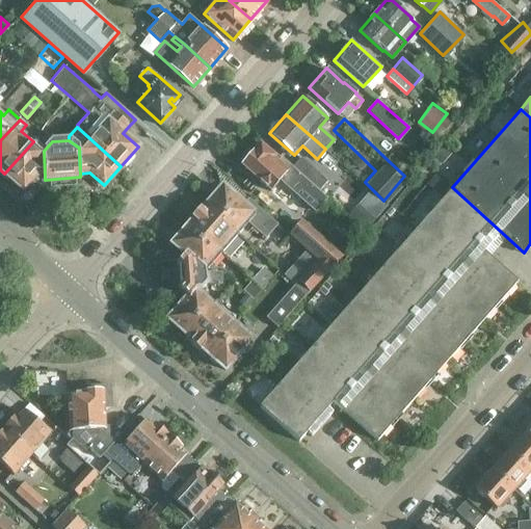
[(33,141),(4,174),(23,191),(36,177),(45,176),(44,151),(33,141)]
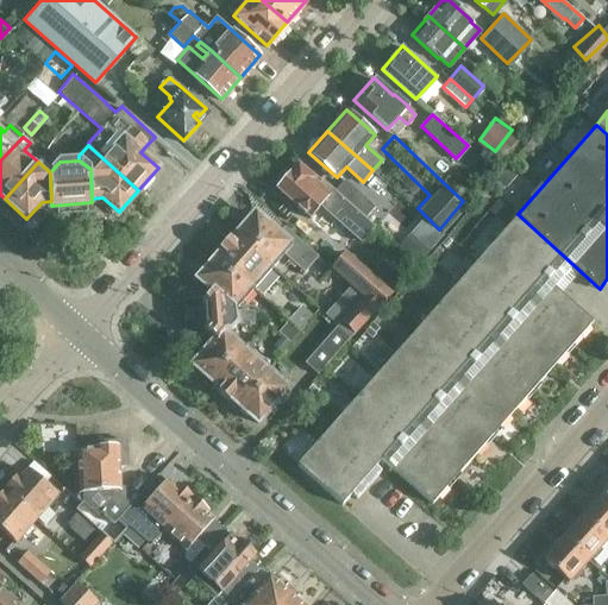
[(298,164),(288,175),(287,172),(283,174),(276,180),(277,183),(279,186),(277,188),(309,216),(320,205),(361,240),(374,225),(363,216),(373,206),(344,181),(336,190),(321,178),(318,182),(298,164)]
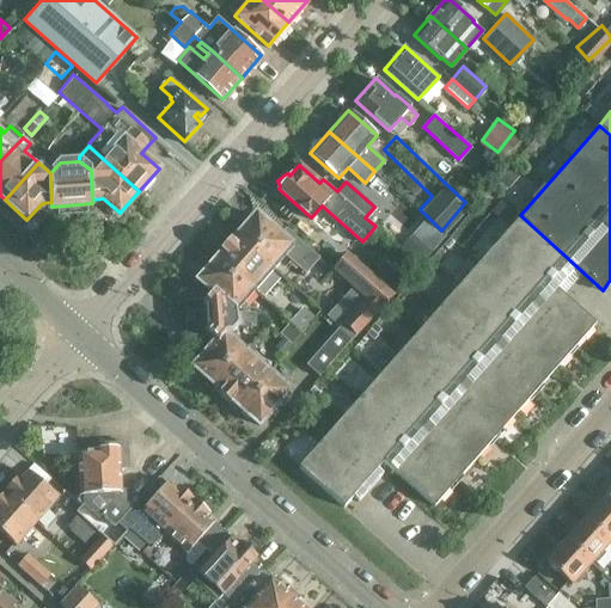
[(256,213),(236,235),(272,266),(283,253),(305,272),(319,257),(286,226),(279,233),(256,213)]
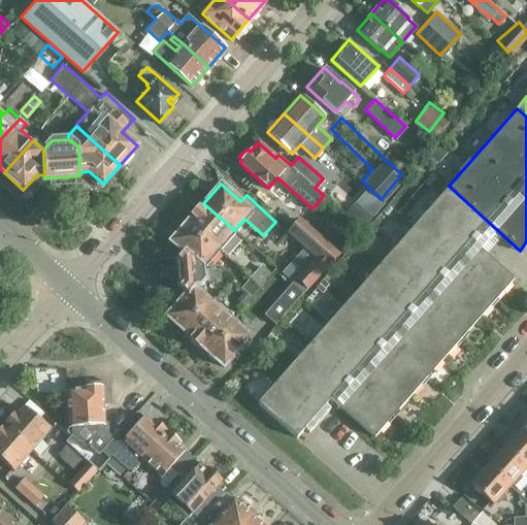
[(373,435),(513,279),(480,249),(496,229),(449,186),(257,402),(296,436),(304,427),(308,431),(330,407),(325,403),(330,397),(373,435)]
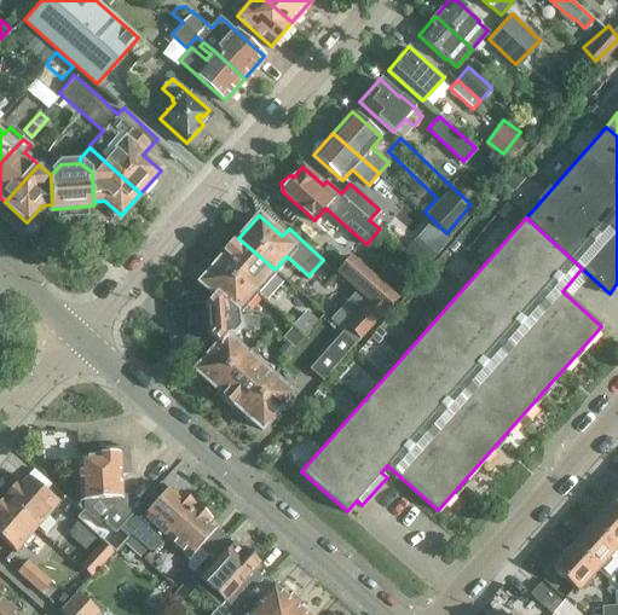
[(275,270),(238,238),(219,260),(255,291),(275,270)]
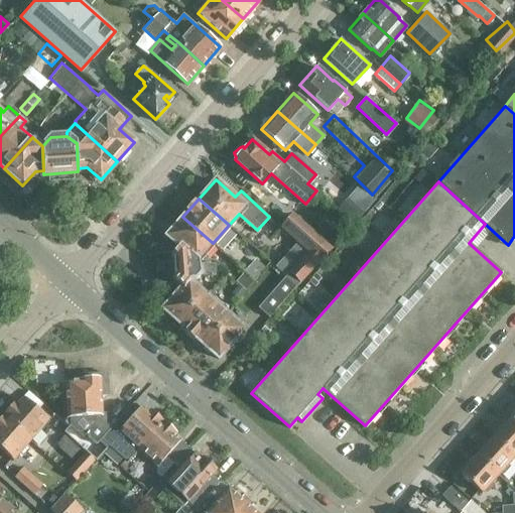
[(330,248),(292,214),(281,226),(307,251),(289,271),(299,281),(330,248)]
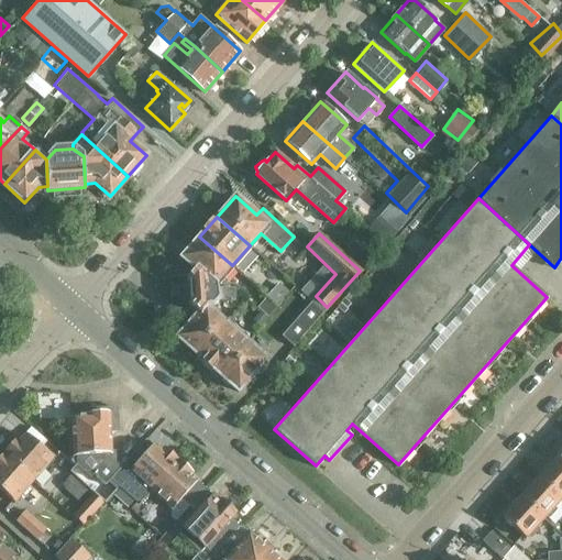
[(232,265),(199,237),(182,256),(195,268),(216,285),(232,265)]
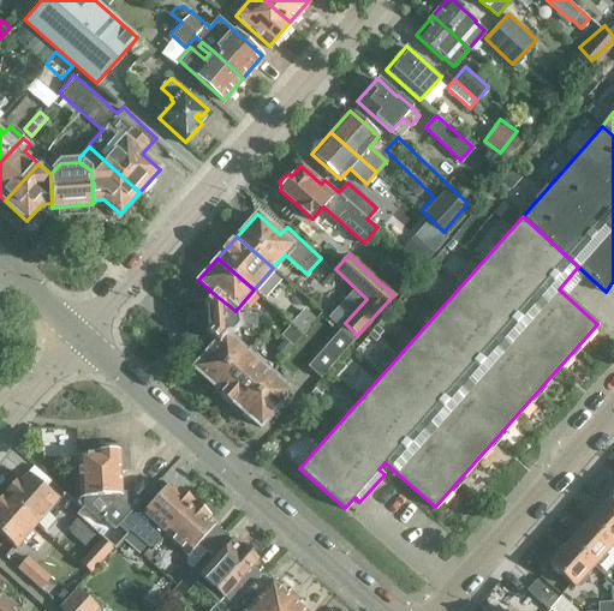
[(209,335),(216,342),(224,334),(231,334),(238,325),(256,325),(257,312),(236,312),(236,311),(213,293),(208,299),(184,301),(186,336),(209,335)]
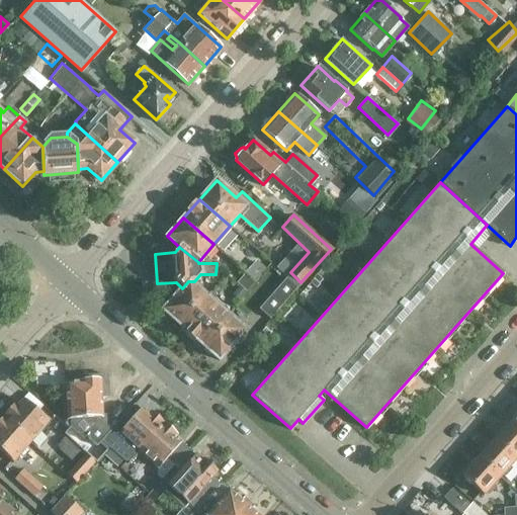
[(255,258),(244,270),(248,273),(254,278),(264,267),(255,258)]
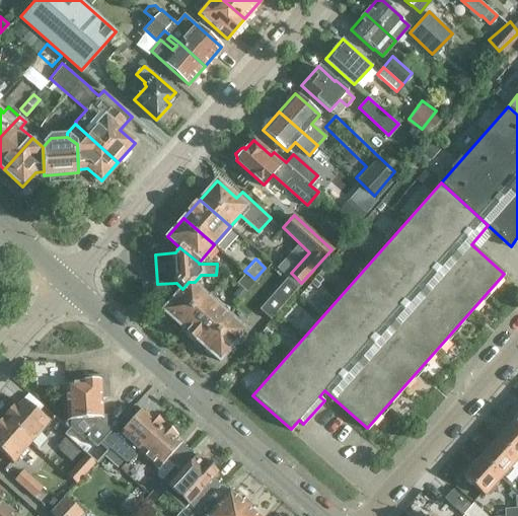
[(239,297),(254,279),(248,274),(233,291),(239,297)]
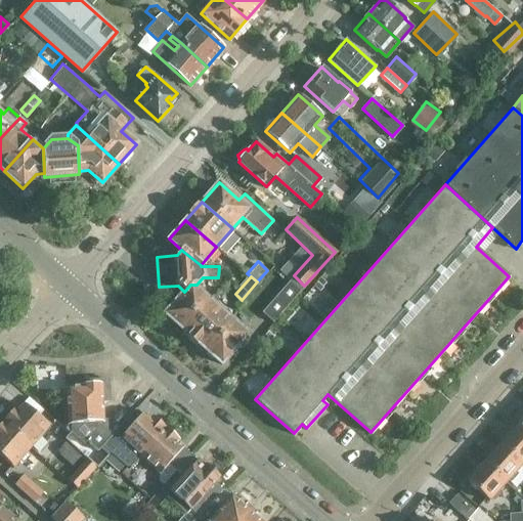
[(272,320),(300,290),(290,279),(261,311),(272,320)]
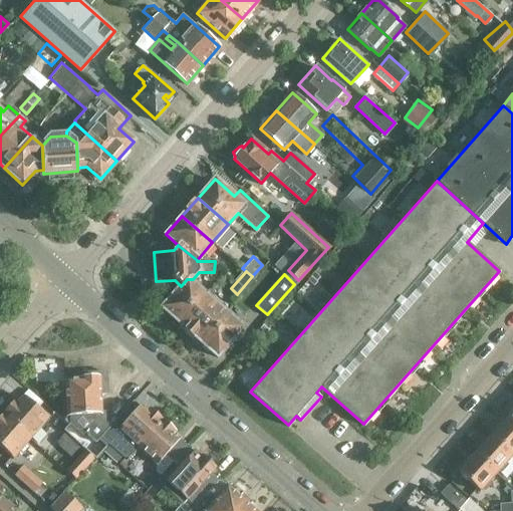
[(187,279),(181,286),(162,306),(182,324),(208,293),(193,279),(187,279)]
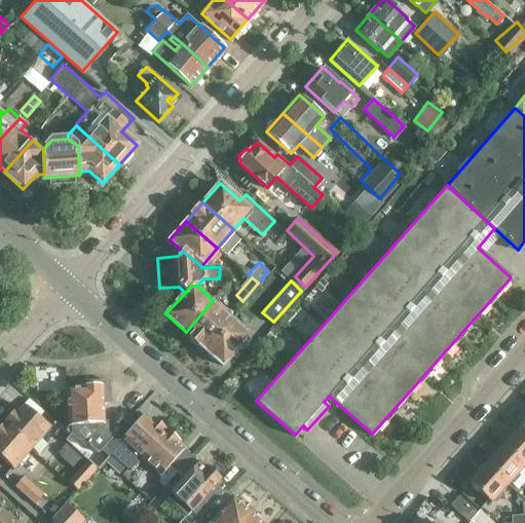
[(213,300),(186,332),(203,347),(231,316),(213,300)]
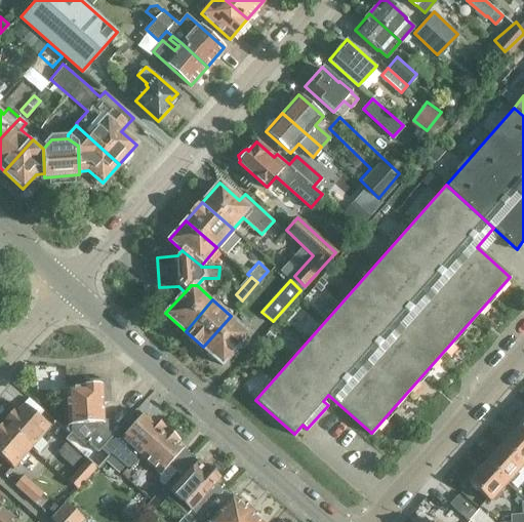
[(231,316),(203,347),(223,363),(249,332),(231,316)]
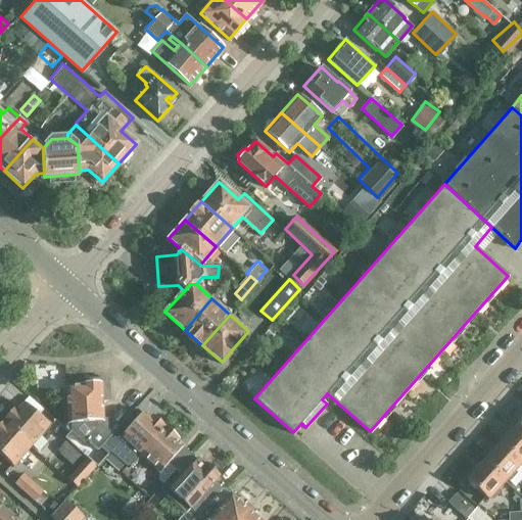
[(80,378),(81,383),(81,384),(65,385),(67,423),(81,422),(92,431),(85,438),(83,440),(70,429),(68,431),(66,429),(52,445),(72,463),(82,453),(97,466),(108,454),(101,445),(119,425),(109,417),(102,417),(101,400),(110,399),(109,376),(80,378)]
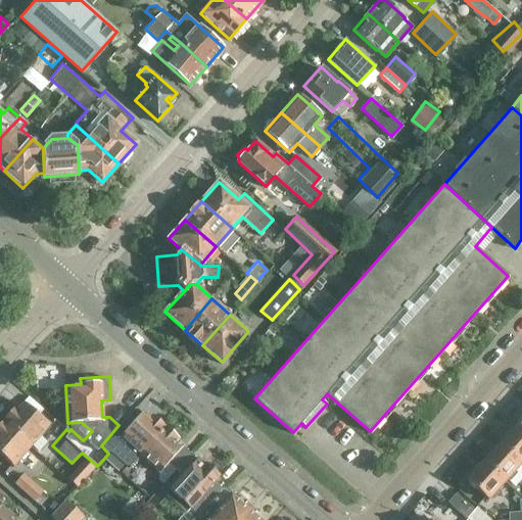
[(14,408),(3,421),(31,445),(48,426),(21,403),(16,409),(14,408)]
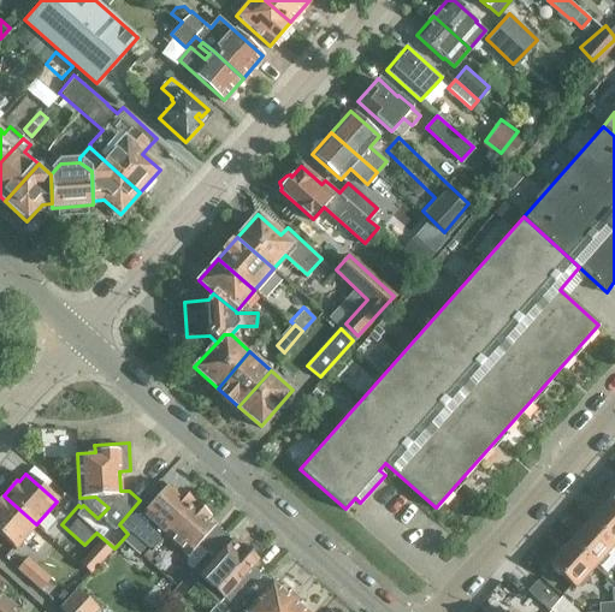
[(142,515),(165,535),(194,503),(178,489),(177,491),(170,485),(142,515)]
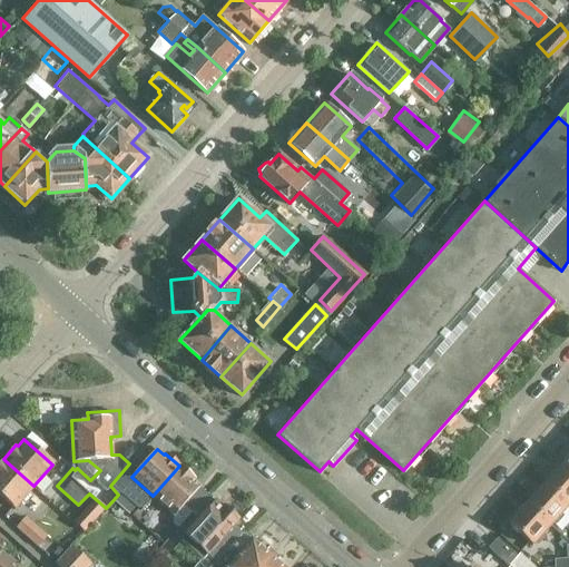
[(33,486),(3,459),(0,462),(0,495),(15,507),(33,486)]
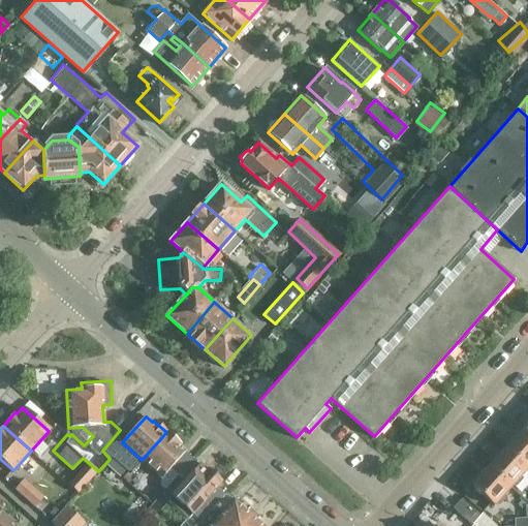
[(527,465),(527,433),(523,429),(506,447),(527,466),(527,465)]
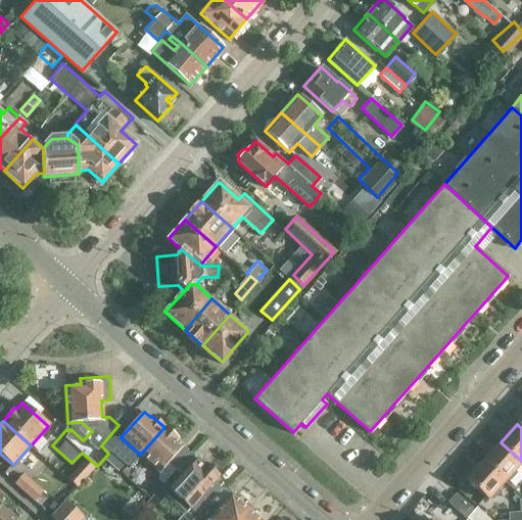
[(164,427),(140,455),(159,472),(182,445),(176,439),(177,438),(164,427)]
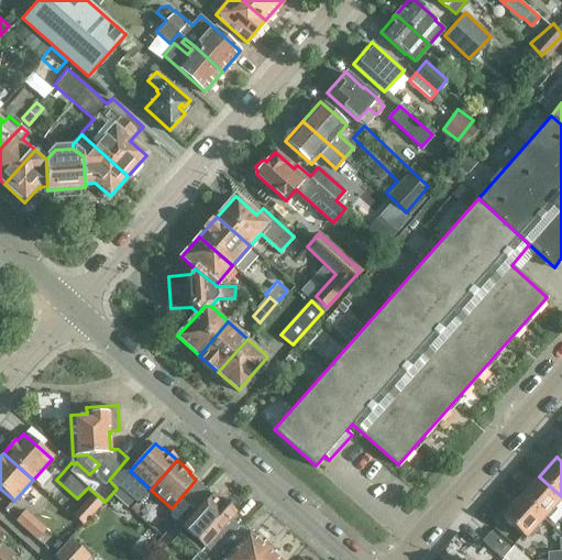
[(561,496),(539,476),(520,496),(543,517),(561,496)]
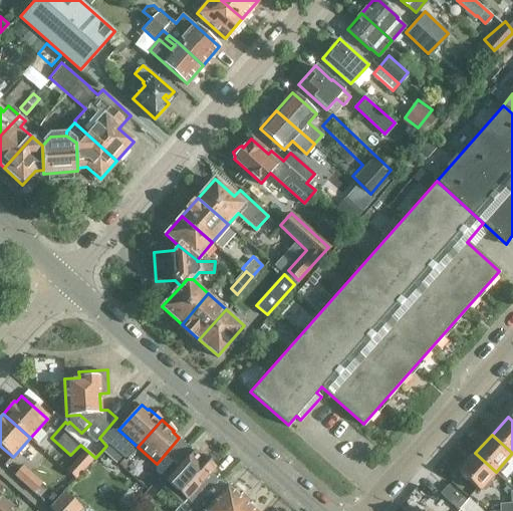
[(194,451),(172,477),(163,487),(181,502),(174,510),(189,510),(191,509),(219,479),(210,472),(215,467),(201,455),(200,457),(194,451)]
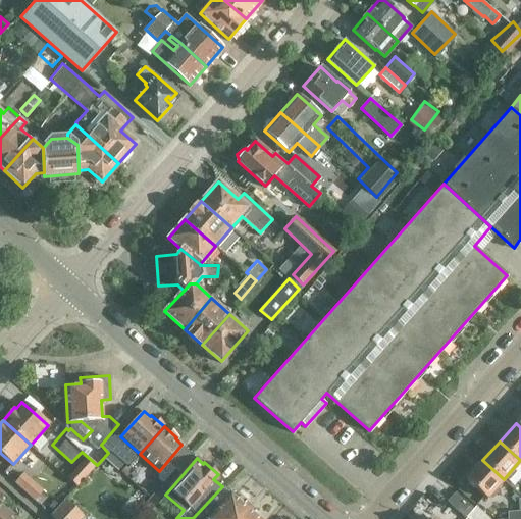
[(504,479),(482,460),(466,478),(487,498),(504,479)]
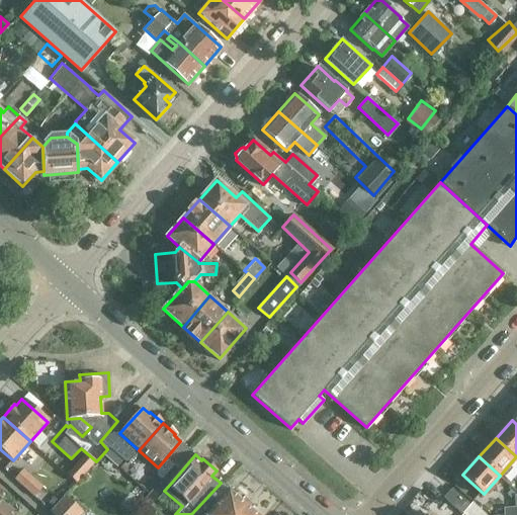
[(42,485),(23,467),(14,478),(33,495),(42,485)]
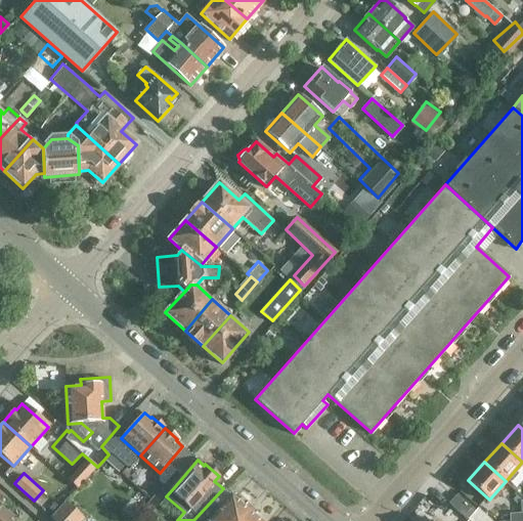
[(475,509),(456,492),(447,502),(467,518),(475,509)]
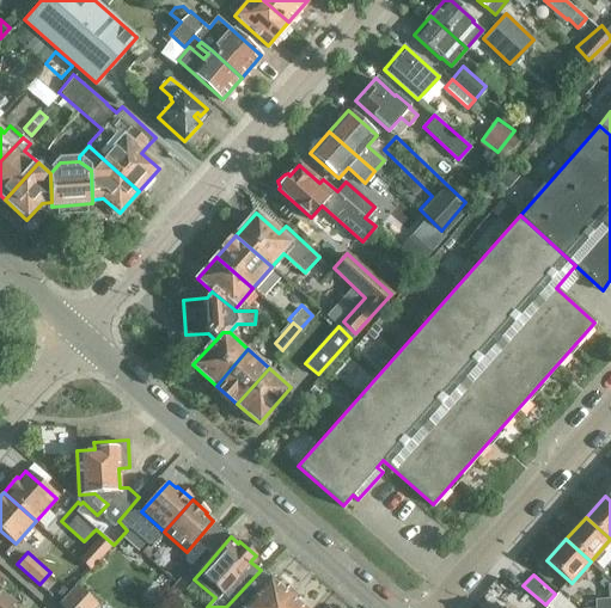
[(240,607),(279,607),(291,595),(269,577),(240,607)]
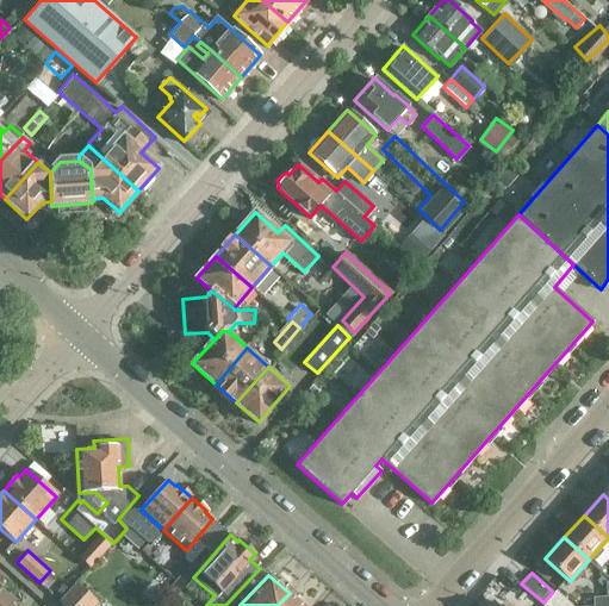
[(78,578),(60,597),(69,605),(93,605),(100,599),(78,578)]
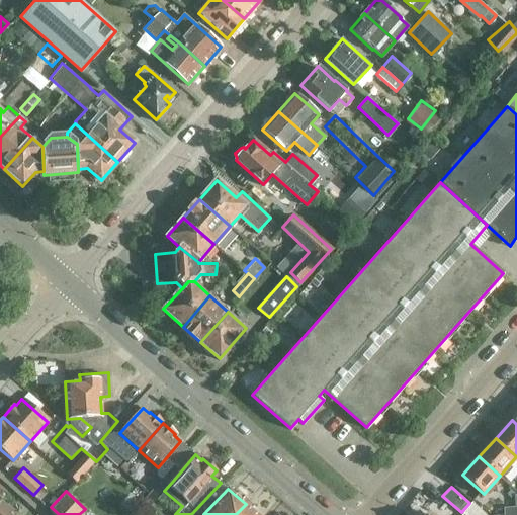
[(0,514),(12,514),(14,513),(0,500),(0,514)]
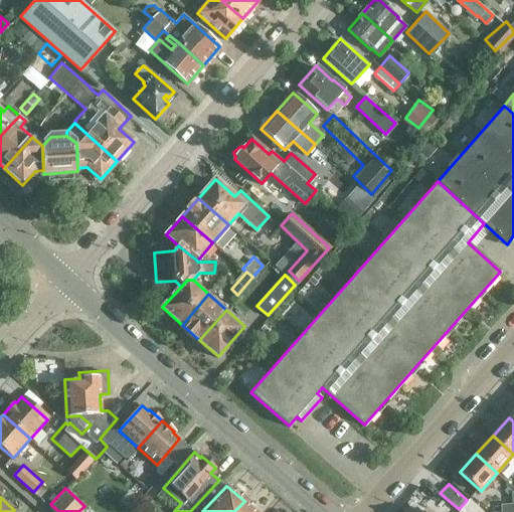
[(255,511),(244,501),(234,511),(255,511)]
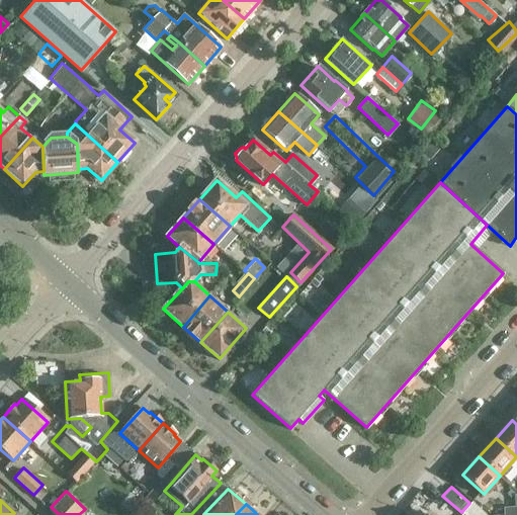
[(514,505),(503,506),(503,514),(515,514),(515,505),(514,505)]
